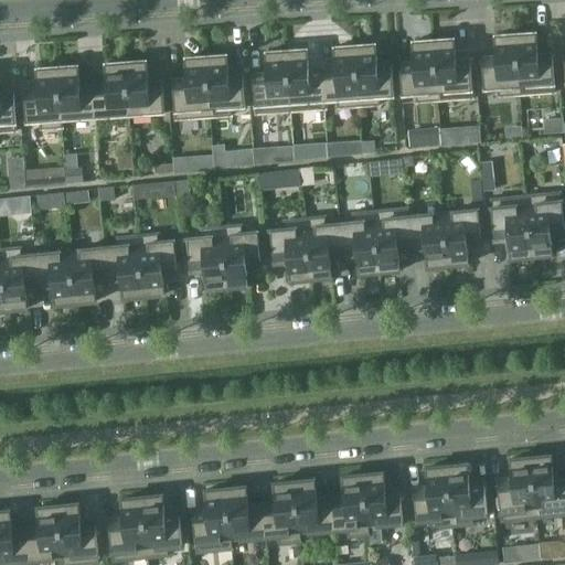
[(515,34),(520,95),(555,93),(553,53),(539,53),(536,33),(515,34)]
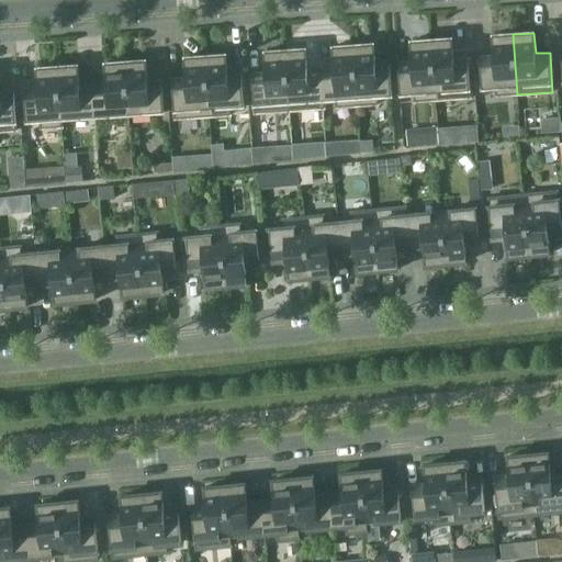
[(517,94),(513,34),(492,35),(494,56),(480,58),(482,89),(495,88),(496,96),(517,94)]
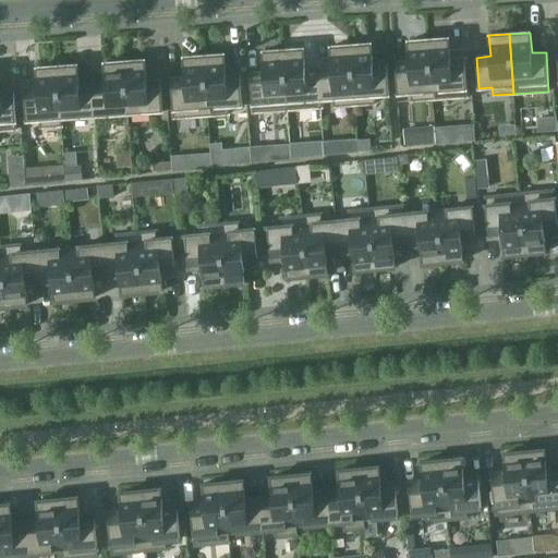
[(449,38),(428,39),(433,99),(468,97),(464,58),(450,59),(449,38)]
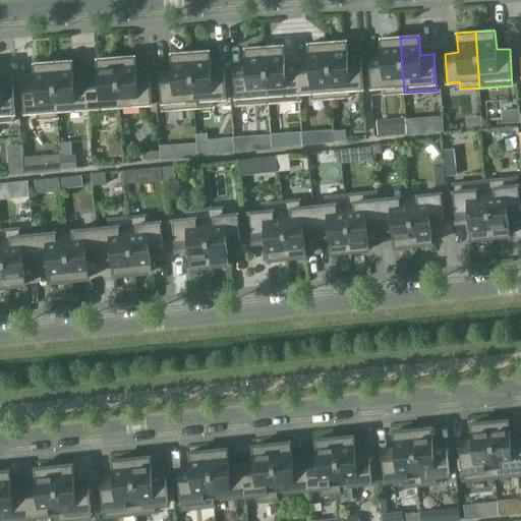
[(385,95),(404,93),(400,37),(381,39),(382,58),(368,58),(370,89),(384,88),(385,95)]
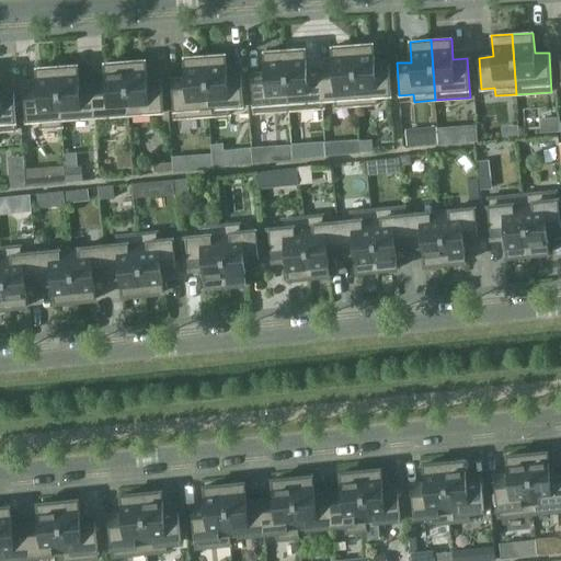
[(353,45),(357,105),(378,104),(377,96),(391,95),(389,64),(375,65),(374,44),(353,45)]
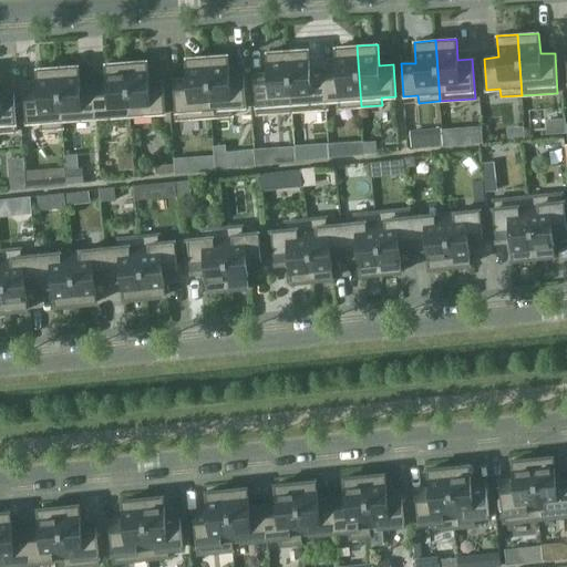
[(326,102),(327,101),(339,101),(339,109),(361,106),(357,45),(336,48),(337,69),(323,70),(326,102)]
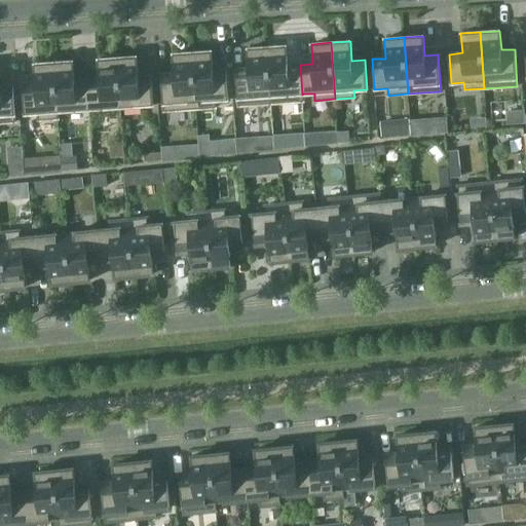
[(287,45),(267,47),(271,104),(304,102),(303,94),(302,95),(300,65),(288,65),(287,45)]
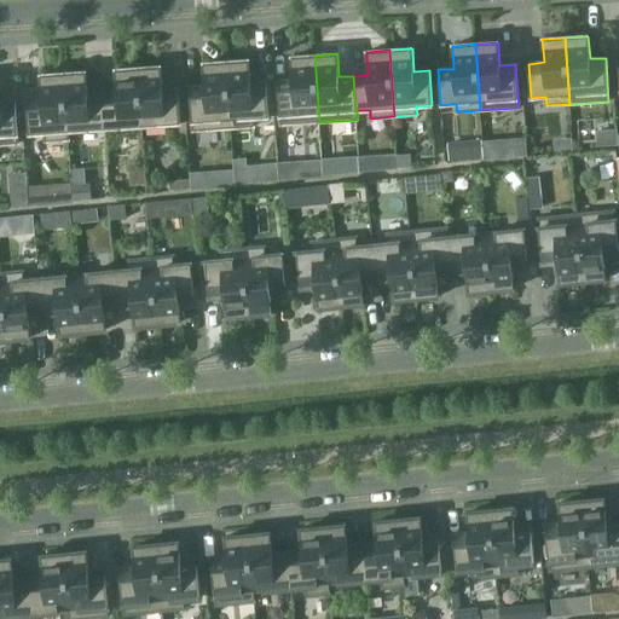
[(281,125),(319,122),(314,56),(291,57),(293,80),(277,81),(281,125)]
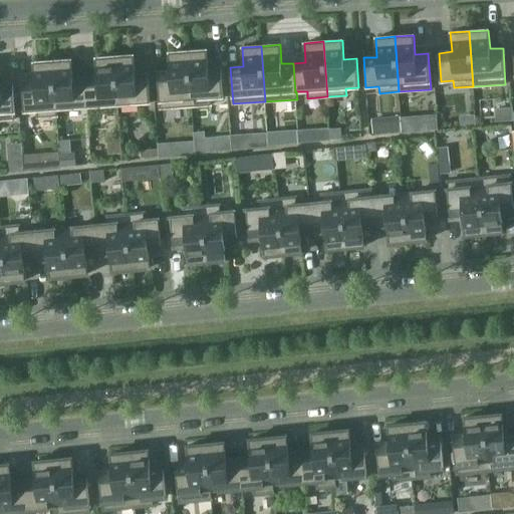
[(207,50),(188,51),(192,106),(211,105),(211,98),(223,97),(221,68),(208,69),(207,50)]
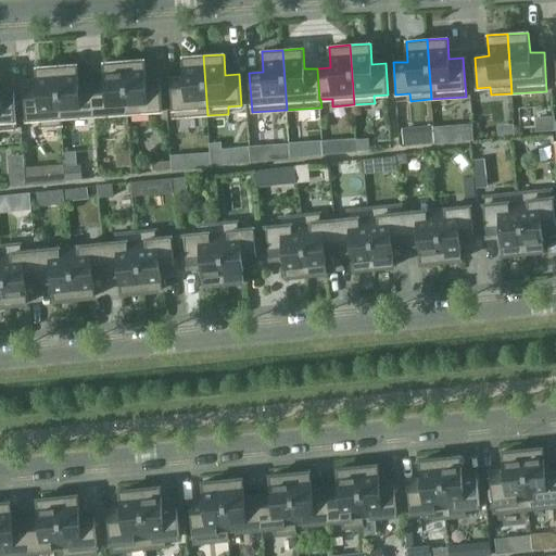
[(173,117),(207,115),(203,55),(182,57),(184,77),(169,78),(173,117)]
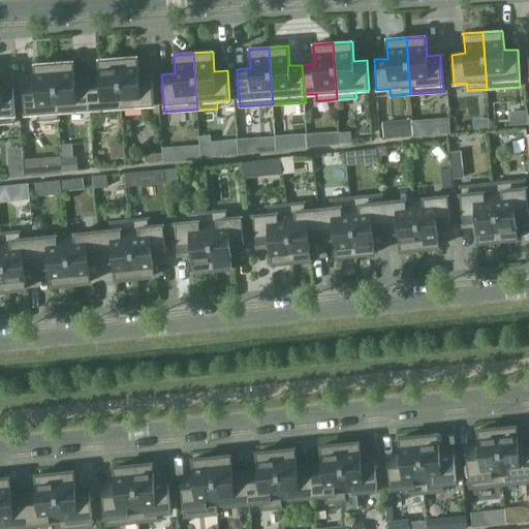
[(118,58),(122,107),(155,105),(153,75),(139,76),(137,57),(118,58)]
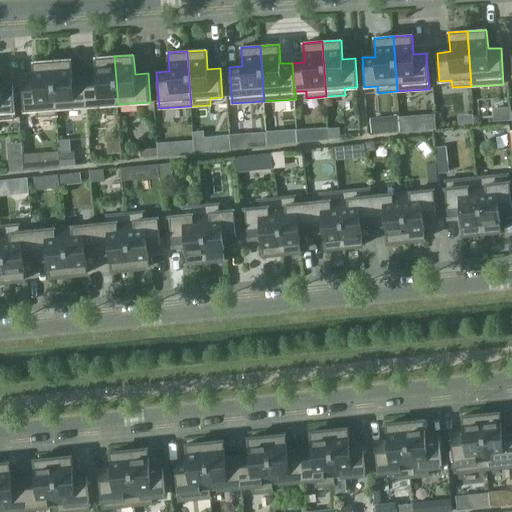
[(97,77),(85,77),(87,107),(118,104),(114,56),(95,58),(97,77)]
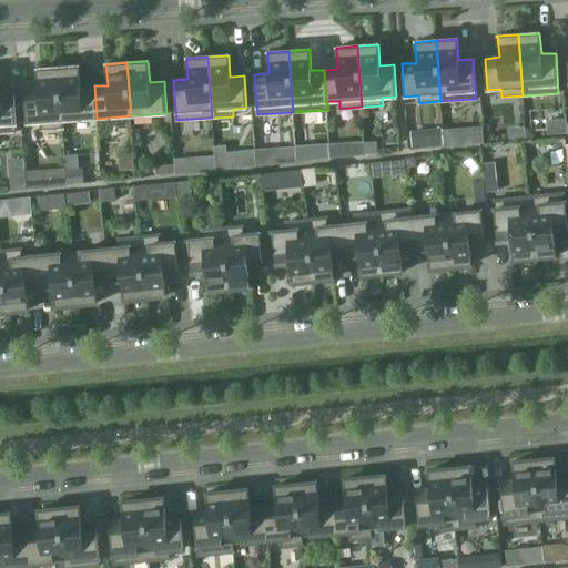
[(97,119),(94,85),(81,87),(79,66),(58,68),(62,121),(63,121),(97,119)]
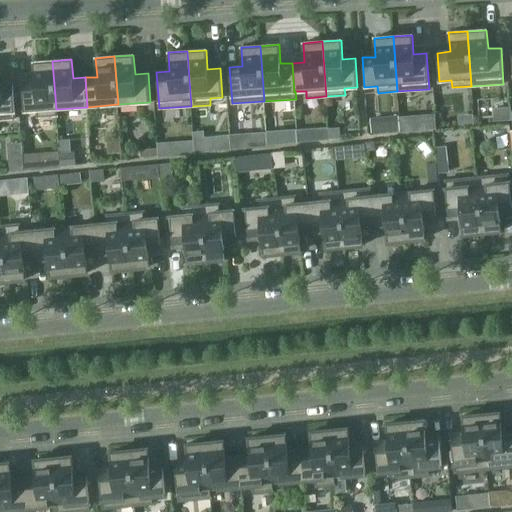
[(35,81),(22,82),(24,111),(37,110),(37,117),(57,116),(57,109),(56,109),(52,61),(33,62),(35,81)]
